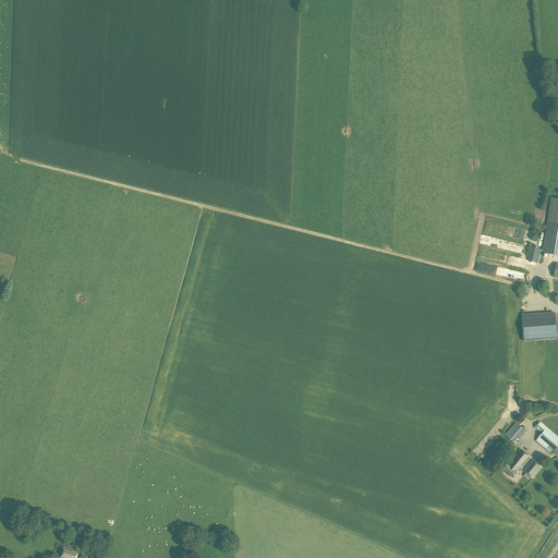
[(557,198),(550,197),(542,253),(557,255),(557,198)]
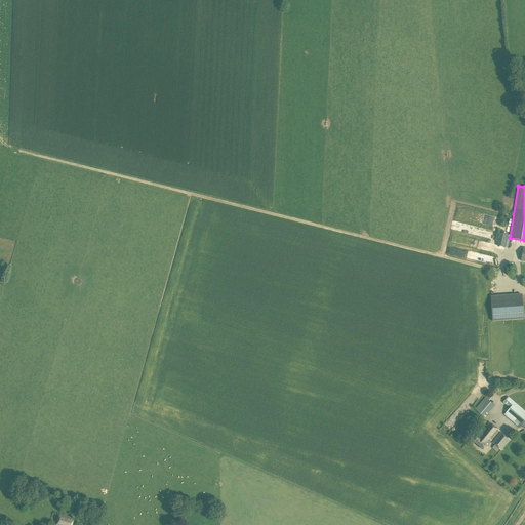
[(505,247),(508,234),(499,233),(496,245),(495,245),(491,261),(497,263),(501,246),(505,247)]
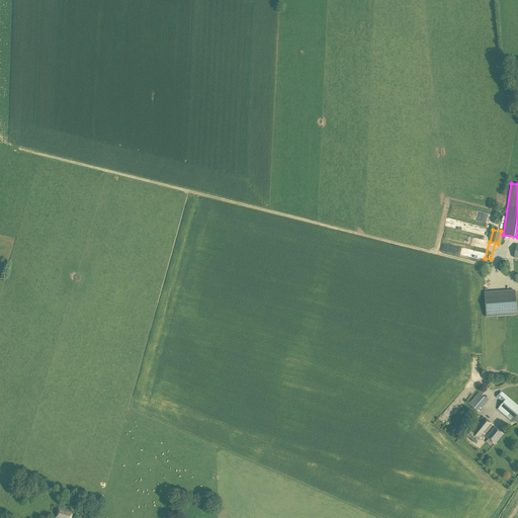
[(485,292),(486,317),(517,315),(515,290),(485,292)]
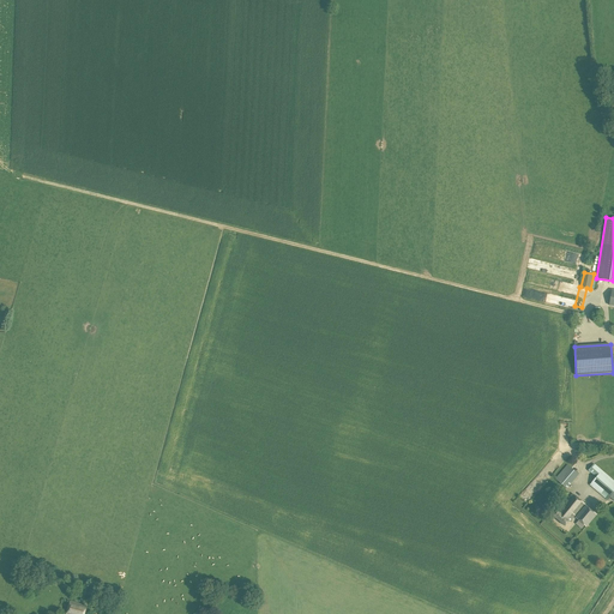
[(613,500),(613,486),(599,474),(602,470),(594,464),(588,471),(596,477),(589,486),(607,500),(611,498),(613,500)]
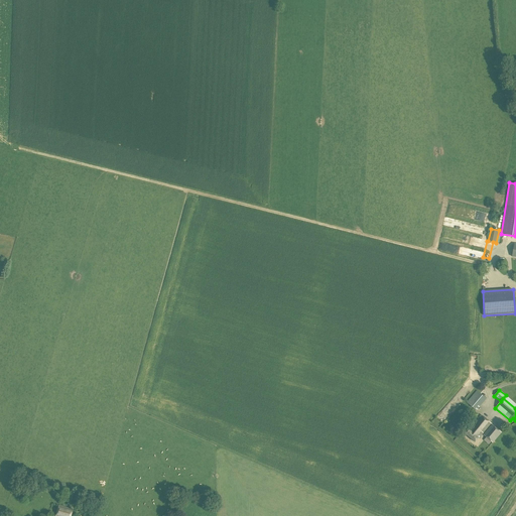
[(483,396),(477,391),(474,395),(483,403),(486,399),(484,397),(485,395),(484,394),(483,396)]
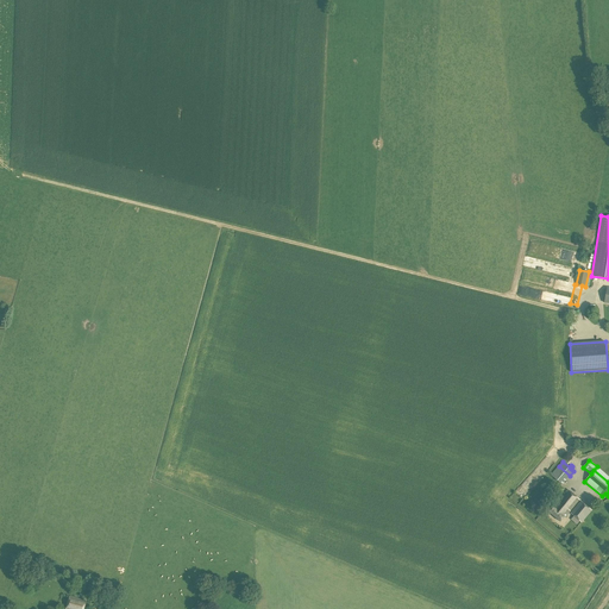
[(562,485),(566,479),(556,470),(548,478),(558,488),(562,484),(562,485)]
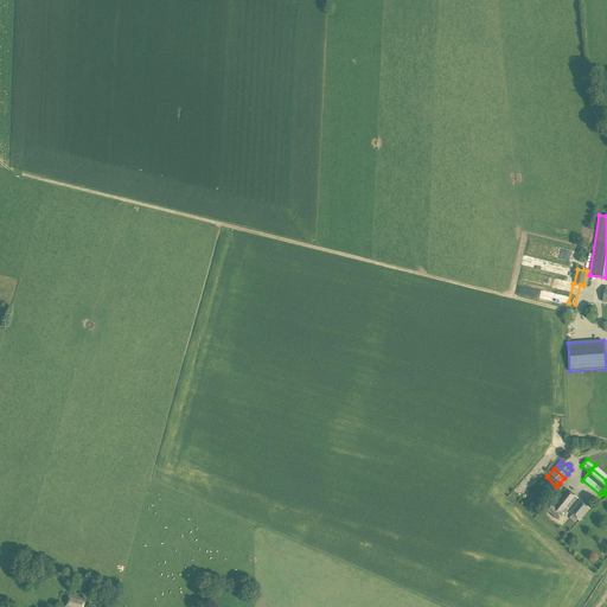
[(558,521),(576,498),(566,489),(555,502),(554,500),(550,505),(547,510),(558,521)]
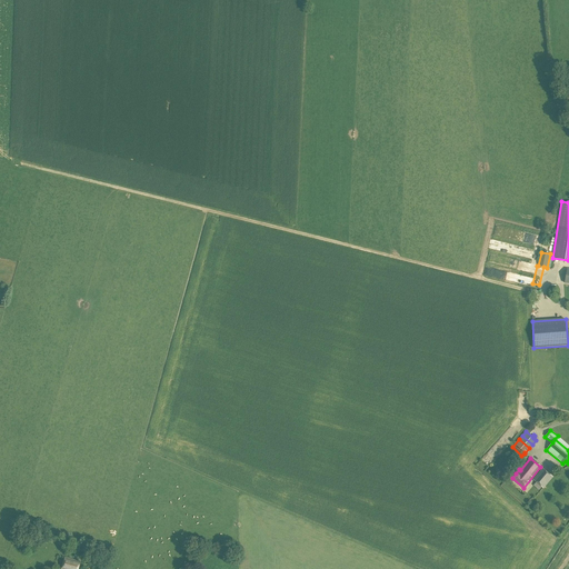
[(536,498),(552,477),(542,468),(532,480),(536,482),(528,491),(536,498)]
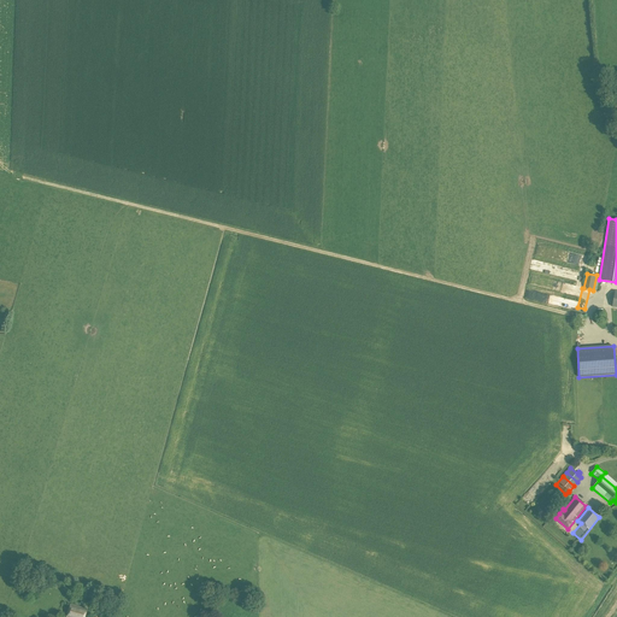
[(84,616),(87,609),(71,604),(66,616),(84,616)]
